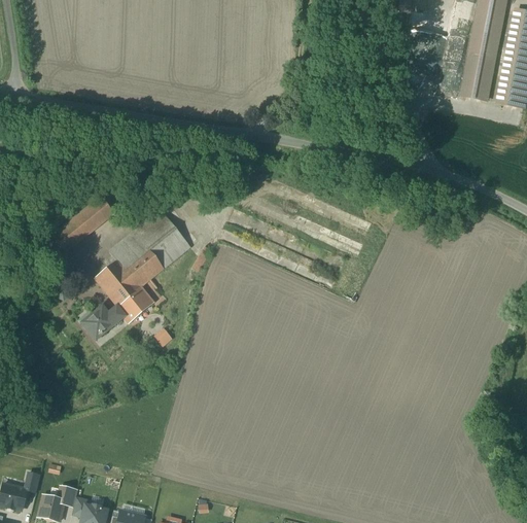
[(391,0),(390,6),(410,10),(412,0),(391,0)]
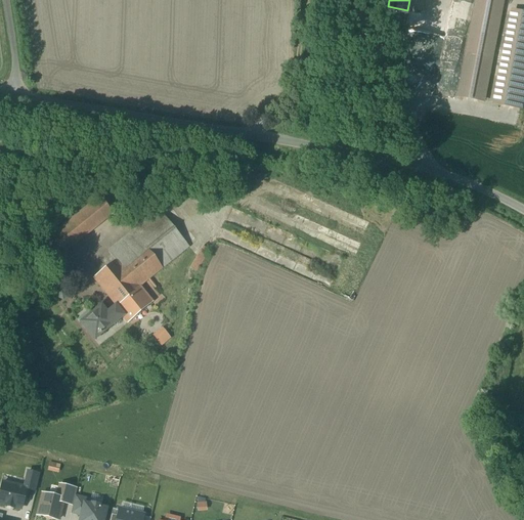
[(473,0),(454,92),(481,98),(500,0),(473,0)]
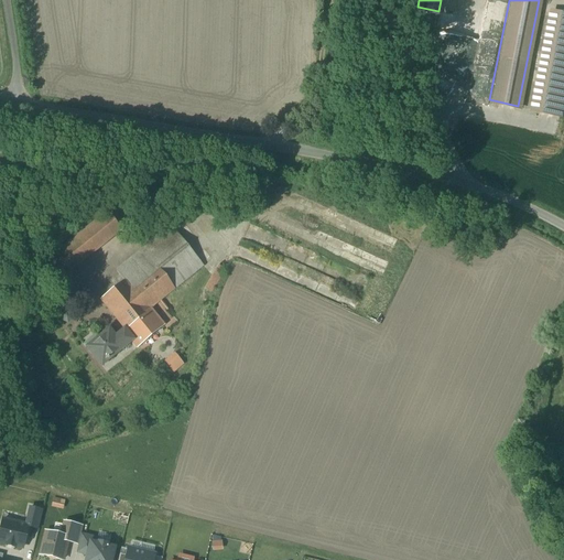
[(563,86),(563,10),(548,8),(529,108),(559,114),(563,86)]
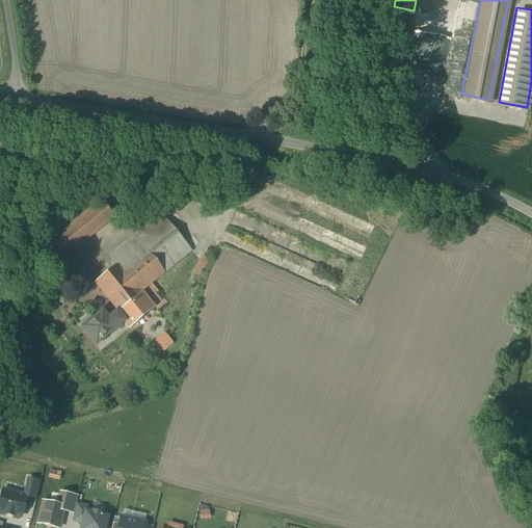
[(52,236),(64,252),(114,213),(101,198),(52,236)]
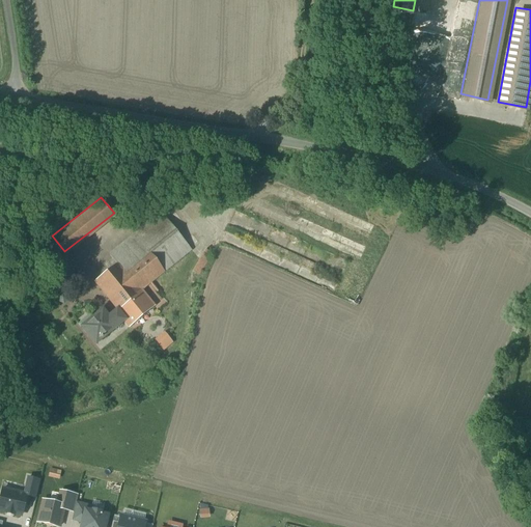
[(191,246),(161,210),(109,251),(116,260),(94,278),(119,309),(126,315),(123,316),(130,324),(155,303),(154,302),(158,299),(148,287),(144,290),(142,287),(140,288),(139,287),(191,246)]
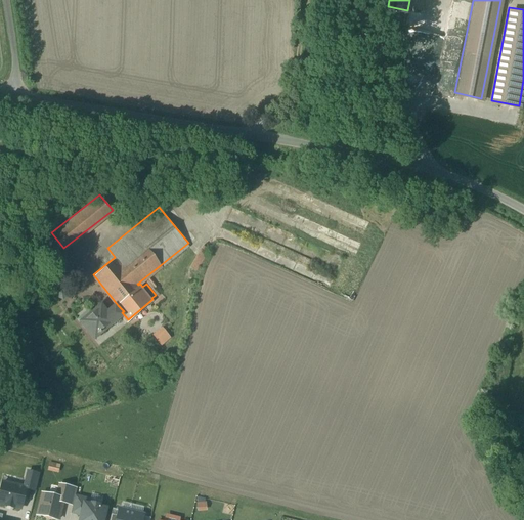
[(80,319),(94,336),(122,312),(124,311),(118,305),(110,312),(101,302),(80,319)]
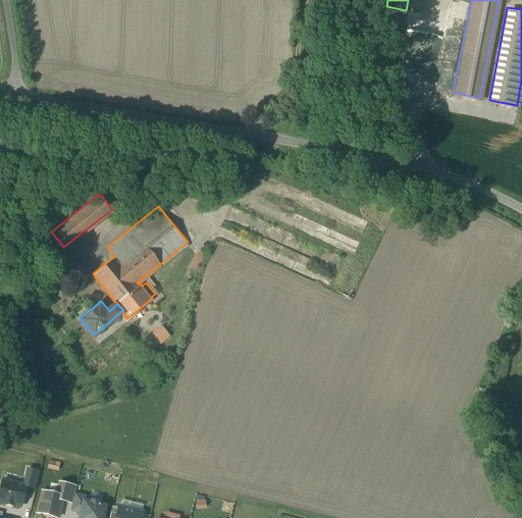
[(27,482),(27,484),(35,486),(39,468),(27,465),(22,481),(27,482)]
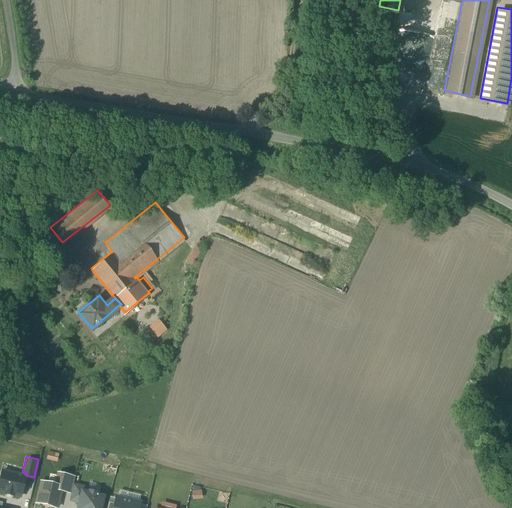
[(2,467),(0,476),(0,488),(21,494),(26,475),(26,473),(22,472),(2,467)]
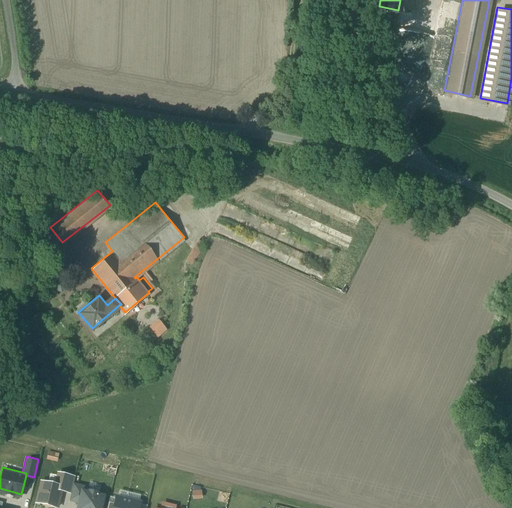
[(63,483),(61,488),(71,490),(74,480),(75,474),(57,469),(54,481),(63,483)]
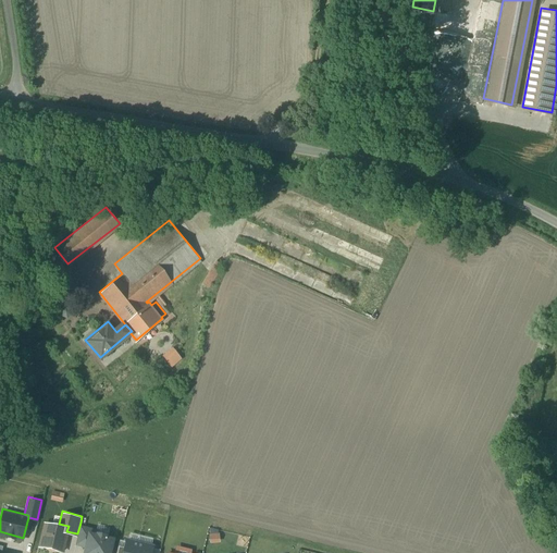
[(59,524),(45,520),(39,543),(63,549),(66,531),(69,526),(59,524)]
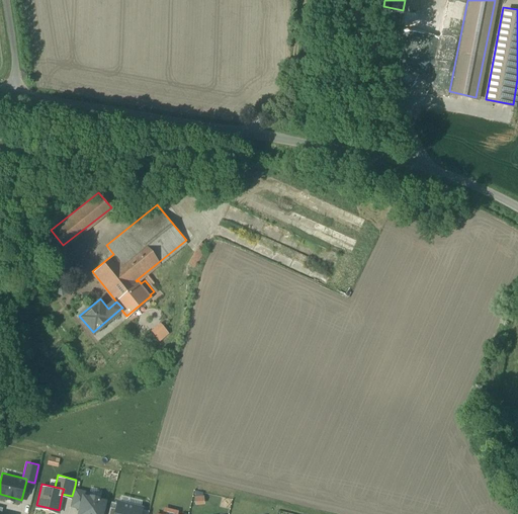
[(70,504),(80,506),(83,494),(85,494),(86,489),(75,486),(72,496),(70,504)]
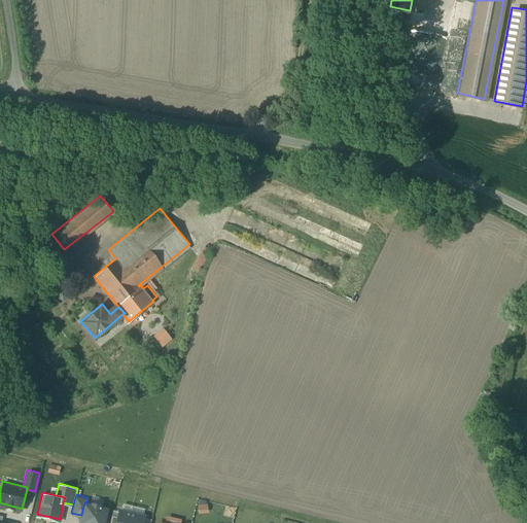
[(86,502),(84,502),(81,515),(78,522),(103,522),(107,508),(86,502)]
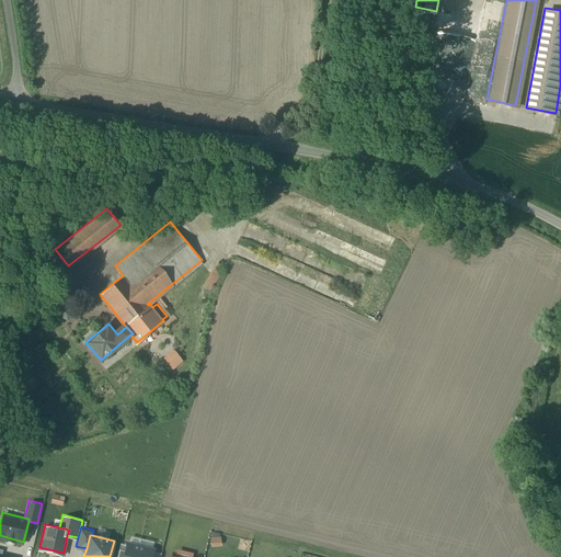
[(152,547),(128,542),(124,556),(149,556),(150,556),(152,547)]
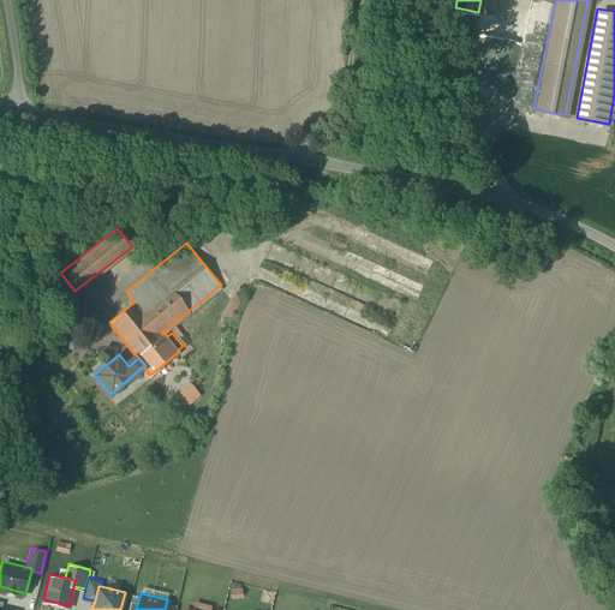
[(195,599),(192,609),(196,609),(209,609),(210,608),(212,603),(195,599)]
